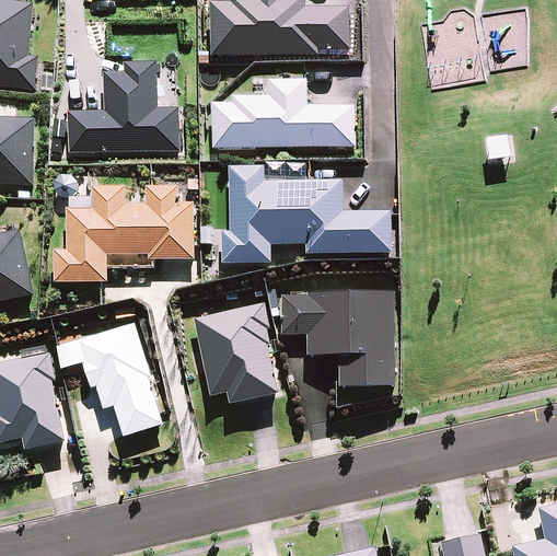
[(0,83),(33,88),(36,54),(27,54),(33,2),(16,0),(0,0),(0,83)]
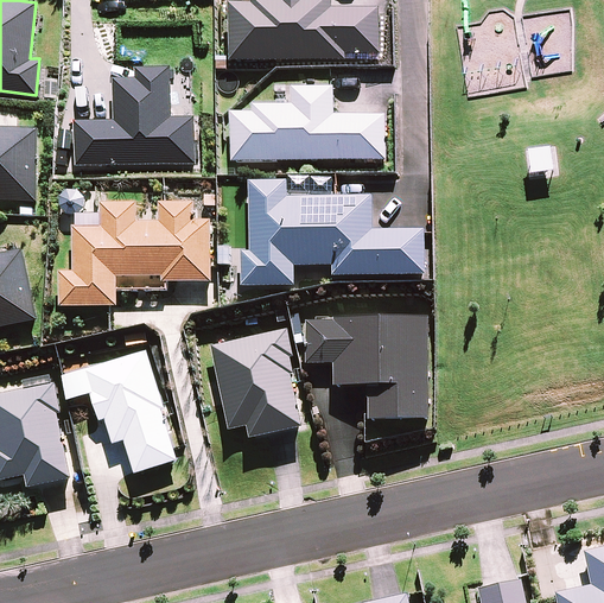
[(228,2),(229,59),(343,57),(343,51),(376,50),(375,5),(330,6),(330,0),(249,0),(249,1),(228,2)]
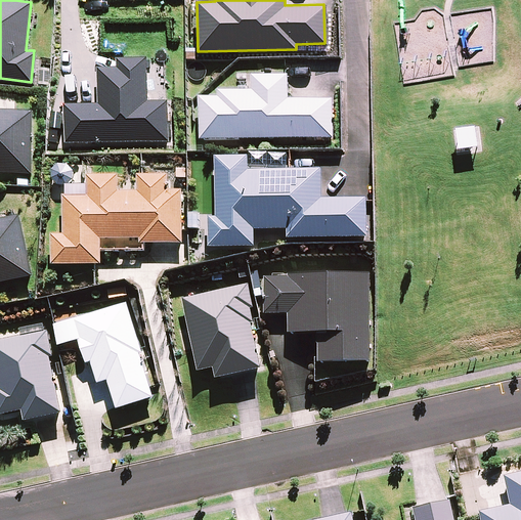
[(198,96),(199,138),(331,135),(331,96),(287,97),(287,74),(249,74),(249,88),(216,88),(216,96),(198,96)]
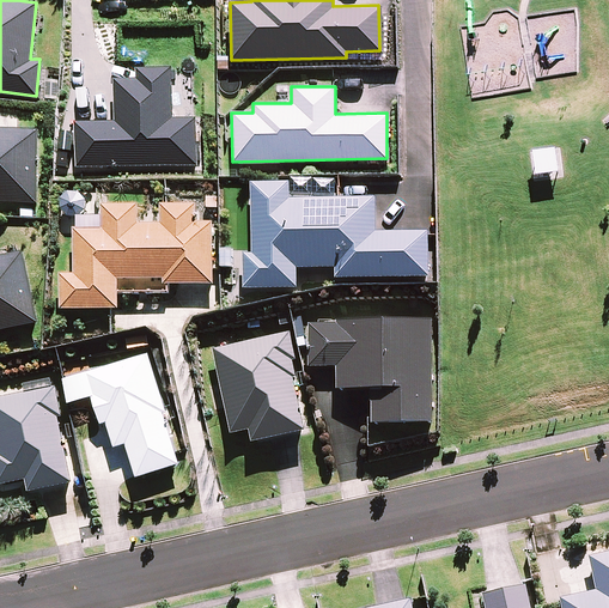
[(0,199),(35,201),(37,127),(0,126),(0,199)]
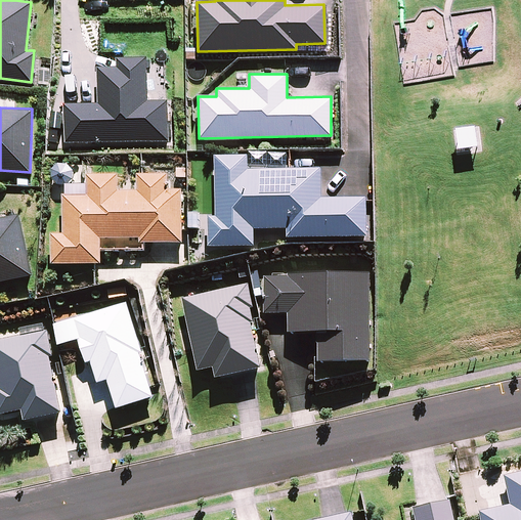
[(319,197),(318,166),(246,167),(246,155),(213,155),(214,215),(207,215),(207,245),(253,245),(253,227),(286,227),(286,235),(364,235),(364,196),(319,197)]
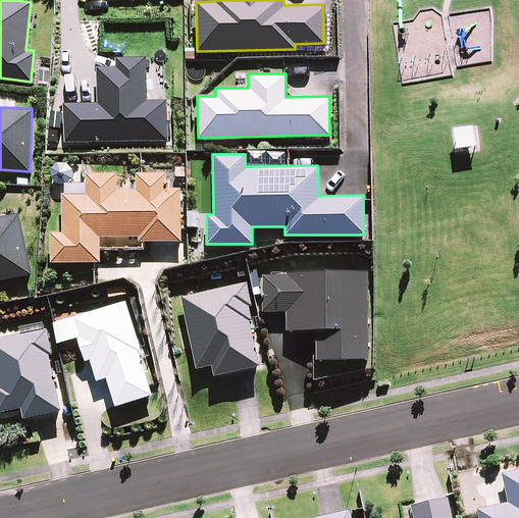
[(138,242),(179,241),(178,188),(164,188),(164,171),(135,171),(135,188),(116,189),(116,172),(84,172),(85,193),(61,194),(62,231),(49,231),(50,262),(100,261),(100,236),(138,235),(138,242)]
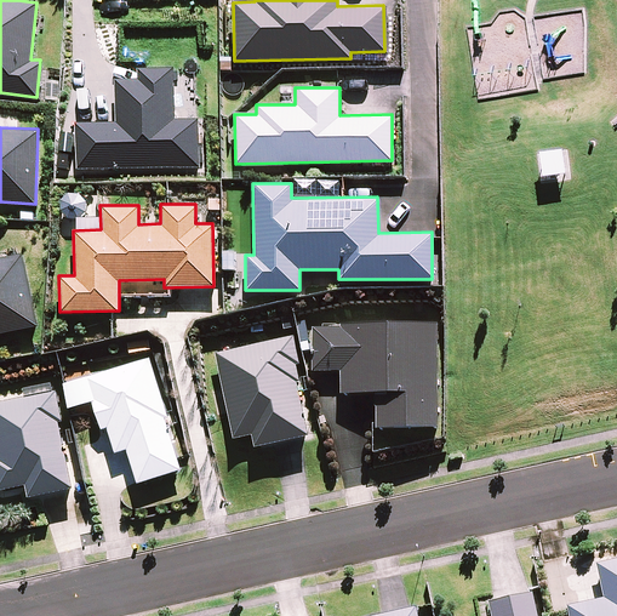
[(0,332),(36,325),(22,254),(0,257),(0,332)]
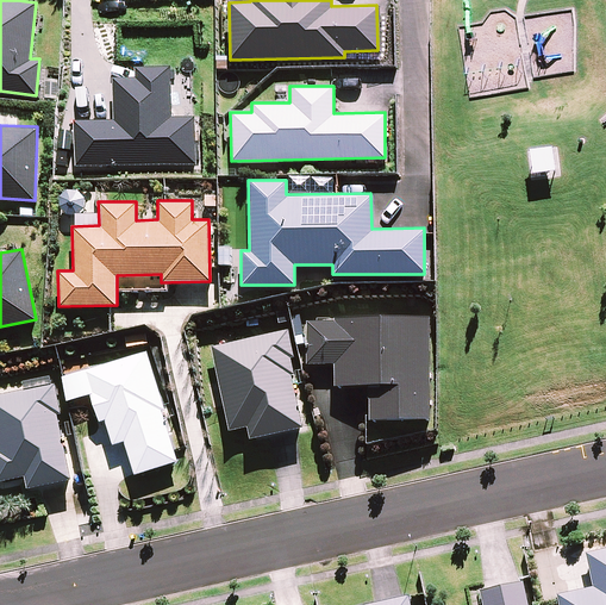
[(429,417),(428,315),(332,316),(332,319),(305,319),(306,363),(333,363),(333,386),(368,385),(369,418),(429,417)]
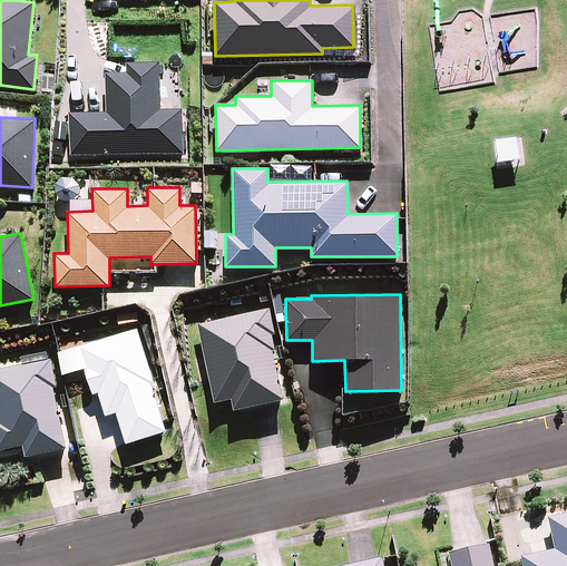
[(267,306),(196,322),(214,401),(230,398),(233,410),(281,399),(271,349),(273,348),(270,333),(273,332),(267,306)]
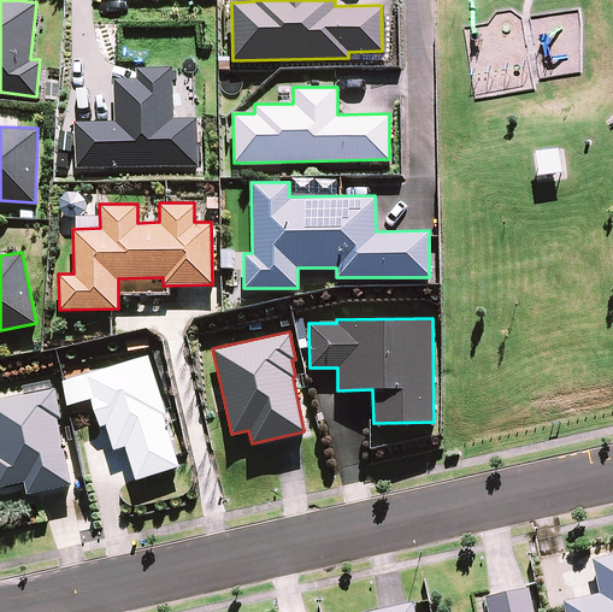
[(135,480),(178,465),(142,354),(83,374),(90,394),(89,394),(99,427),(105,424),(113,449),(124,446),(135,480)]
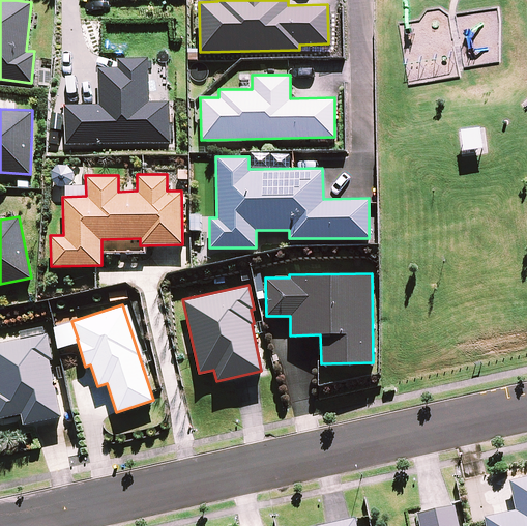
[(23,424),(60,415),(42,331),(0,340),(0,416),(21,413),(23,424)]
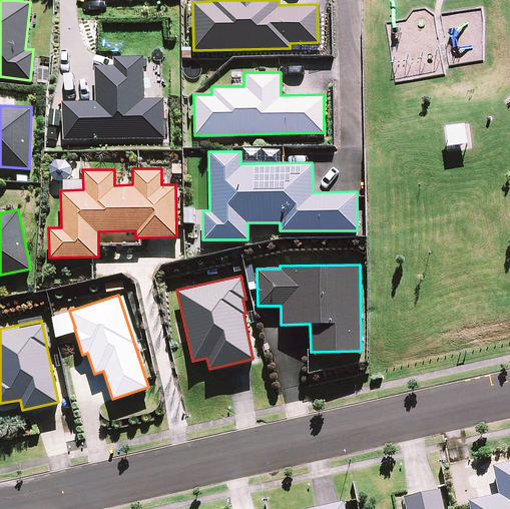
[(497,491),(466,498),(468,508),(509,508),(509,458),(491,463),(497,491)]
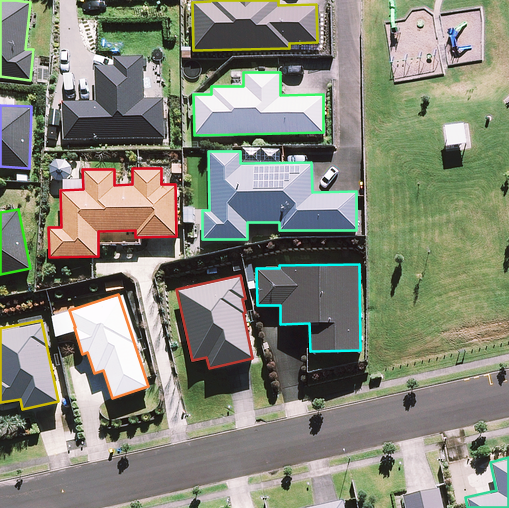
[(441,507),(436,487),(402,495),(404,507),(441,507)]
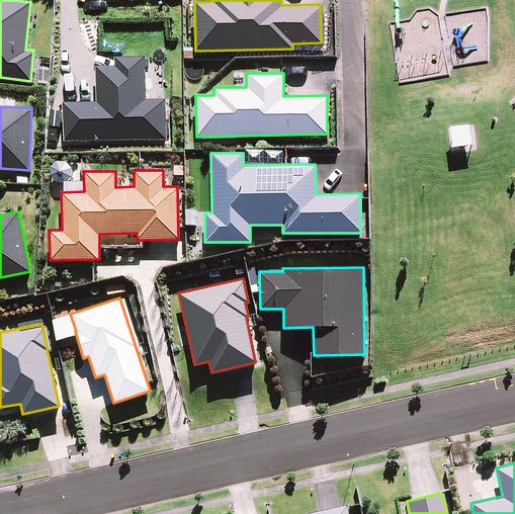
[(347,513),(345,504),(301,513),(347,513)]
